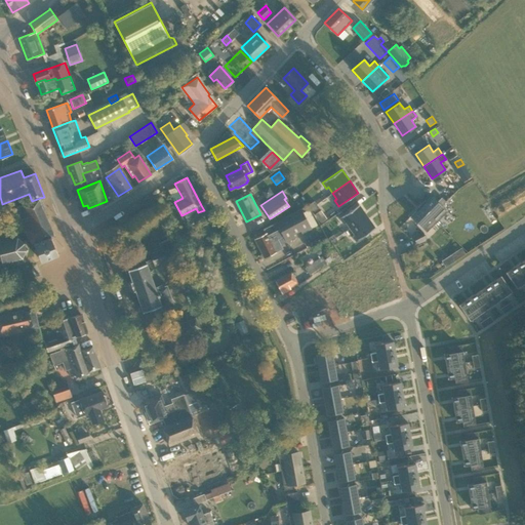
[(432,195),(420,205),(437,221),(447,211),(432,195)]
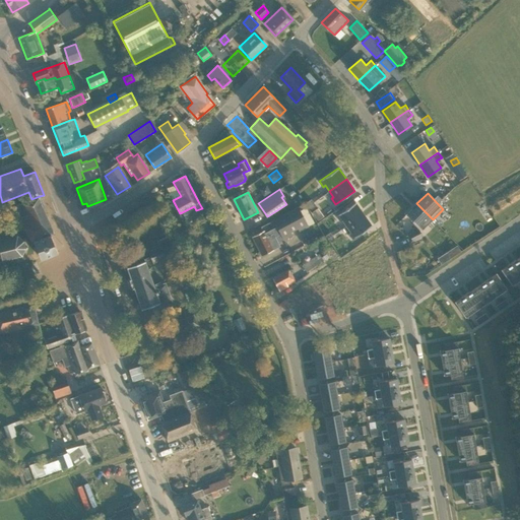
[(31,241),(34,240),(51,234),(54,233),(42,207),(44,206),(40,196),(31,199),(21,203),(13,205),(8,207),(15,222),(17,226),(23,230),(24,229),(31,241)]
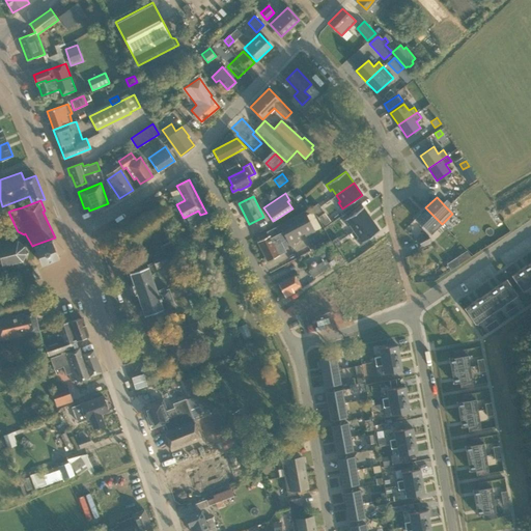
[(363,206),(343,221),(346,226),(350,225),(354,231),(371,219),(363,206)]
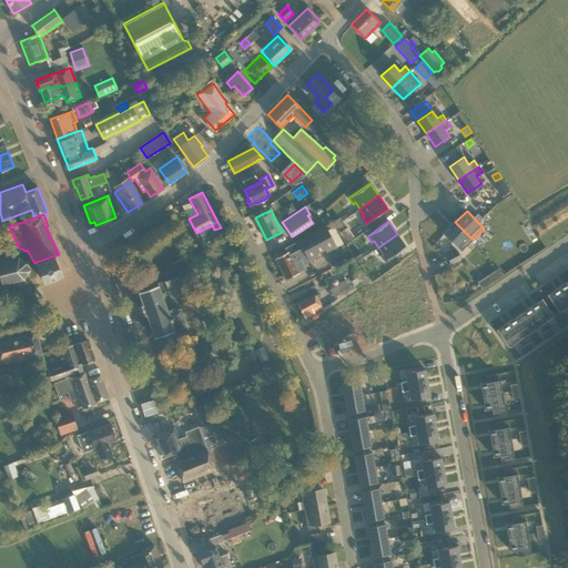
[(455,222),(444,234),(462,251),(473,240),(455,222)]
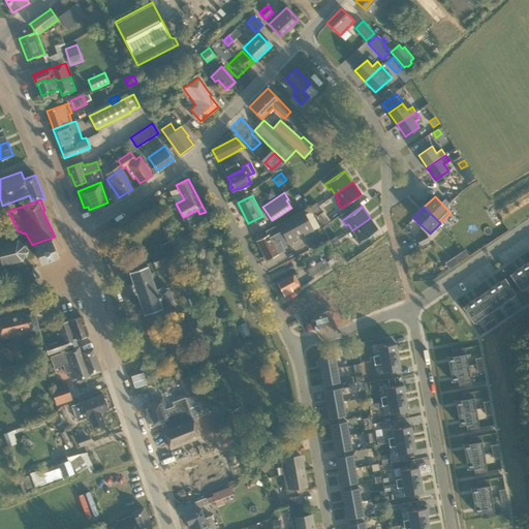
[(277,224),(281,230),(270,238),(268,235),(256,241),(266,260),(285,250),(280,241),(285,238),(288,244),(298,239),(296,236),(302,231),(304,236),(313,230),(303,210),(277,224)]
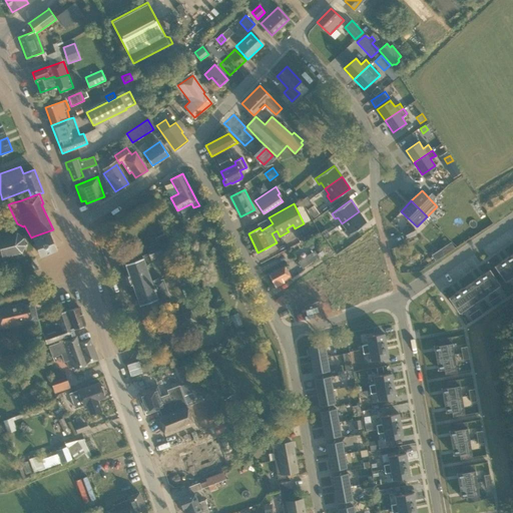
[(314,205),(309,208),(314,217),(320,213),(314,205)]
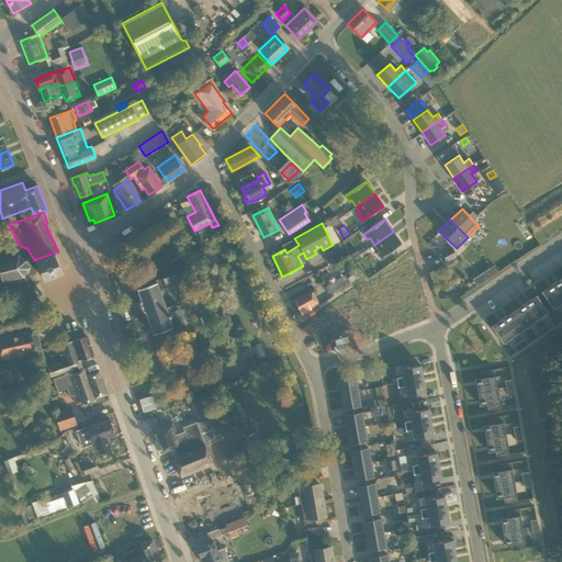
[(393,232),(374,245),(379,250),(377,253),(381,259),(402,244),(393,232)]
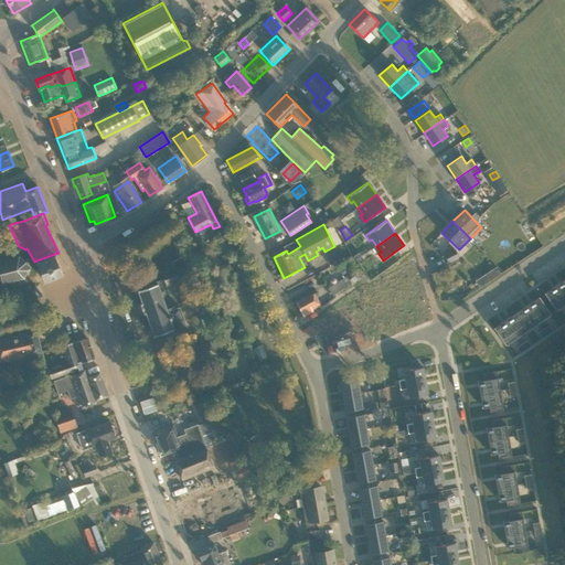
[(448,262),(458,256),(455,249),(444,255),(448,262)]
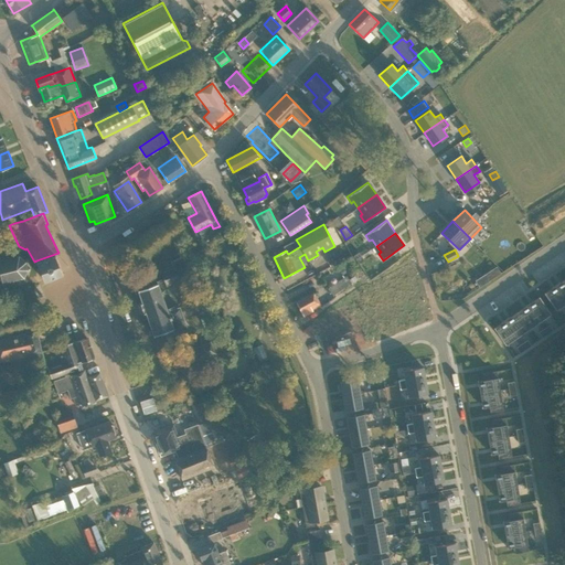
[(0,281),(2,281),(23,276),(28,268),(25,259),(18,254),(0,258),(0,281)]
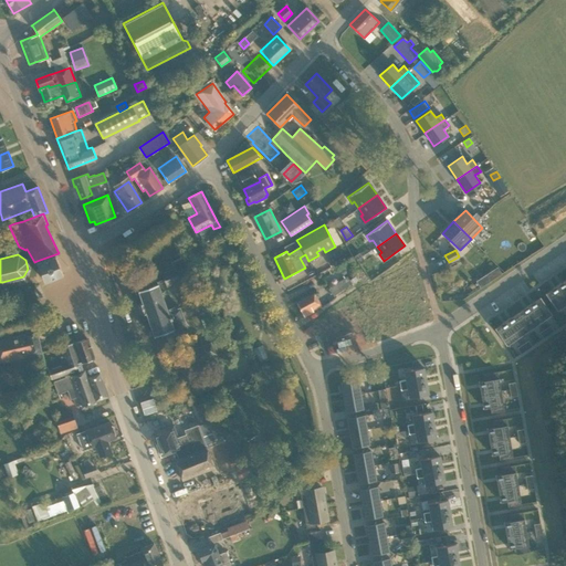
[(55,254),(37,261),(44,280),(62,273),(55,254)]
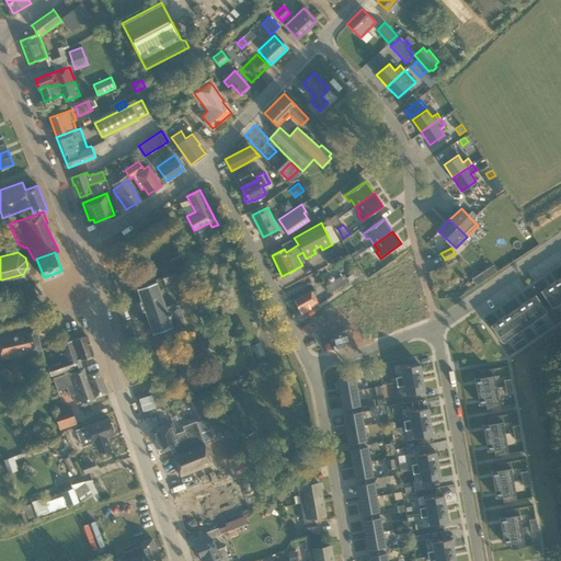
[(164,283),(165,283),(183,275),(181,272),(187,268),(181,254),(170,260),(173,265),(160,272),(162,276),(164,283)]
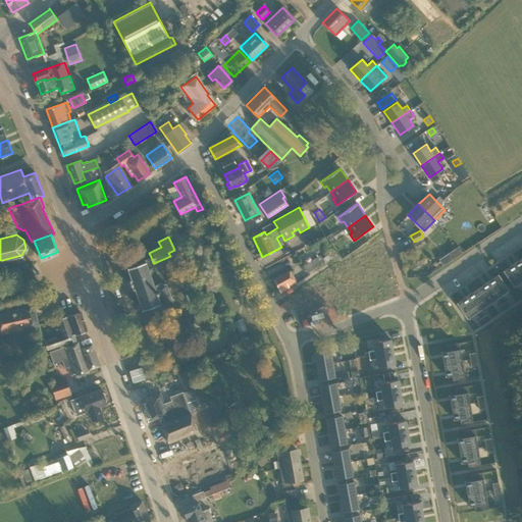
[(321,250),(317,243),(300,253),(303,260),(321,250)]
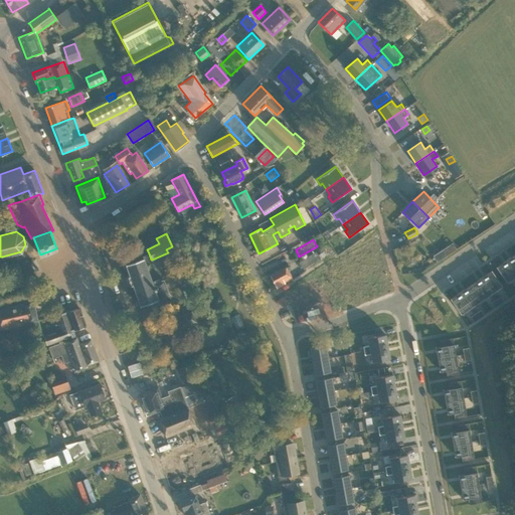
[(453,242),(442,250),(446,256),(457,248),(453,242)]
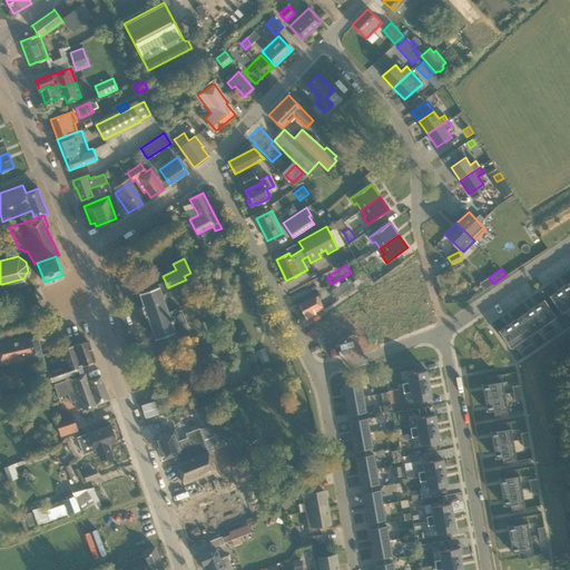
[(357,285),(354,277),(331,288),(335,296),(357,285)]
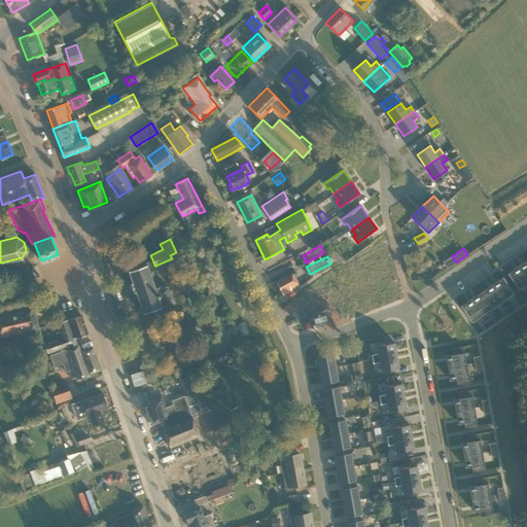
[(156,269),(155,266),(154,266),(152,259),(146,262),(147,264),(129,271),(133,282),(131,283),(134,291),(136,291),(143,313),(161,306),(163,311),(175,307),(167,286),(156,290),(149,272),(156,269)]
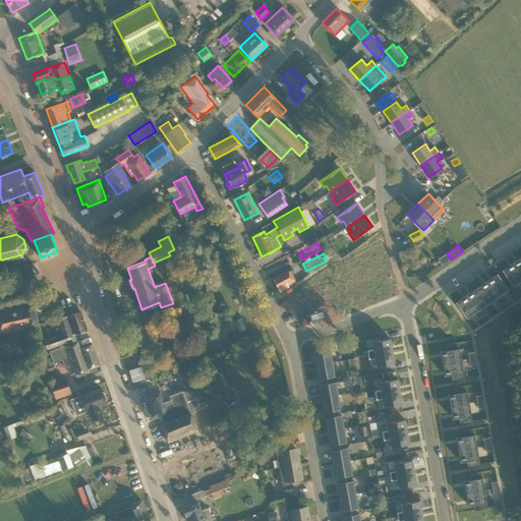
[(520,275),(520,256),(512,263),(520,275)]
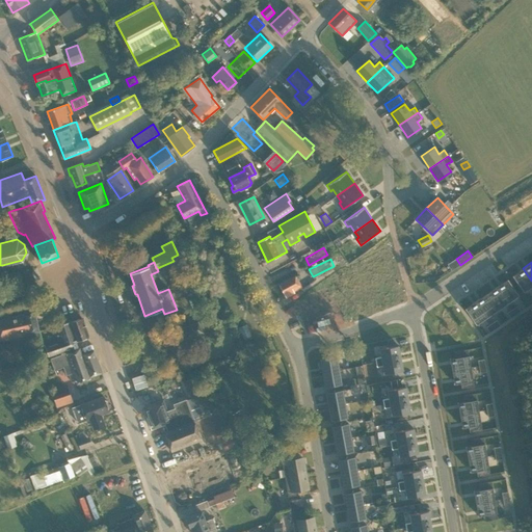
[(524,291),(531,285),(531,281),(523,268),(512,275),(524,291)]
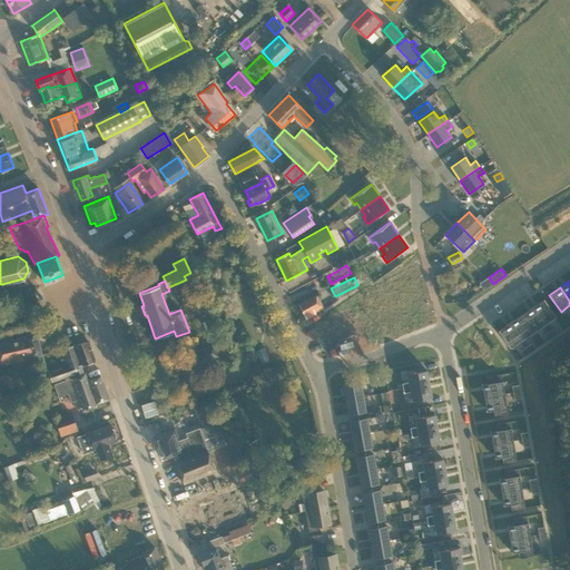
[(307,300),(298,304),(305,317),(328,305),(320,290),(306,297),(307,300)]
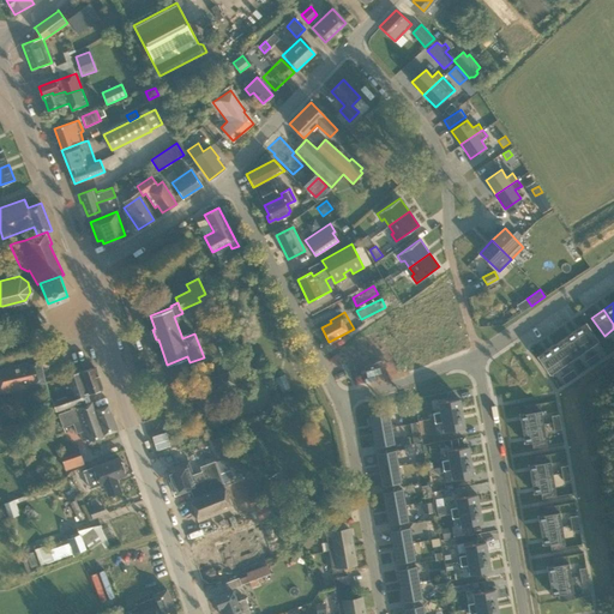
[(585,323),(573,331),(585,349),(597,341),(585,323)]
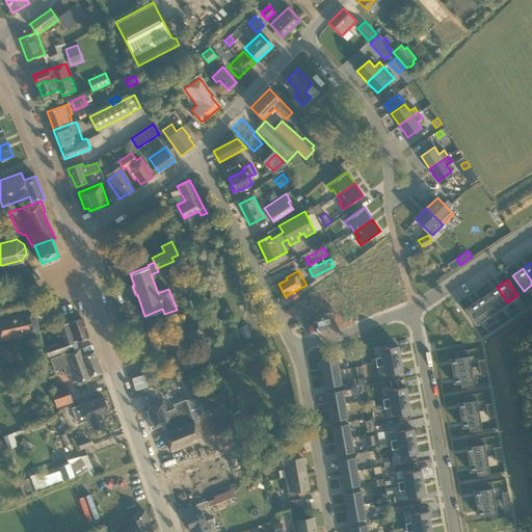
[(497,310),(507,302),(497,287),(486,294),(497,310)]
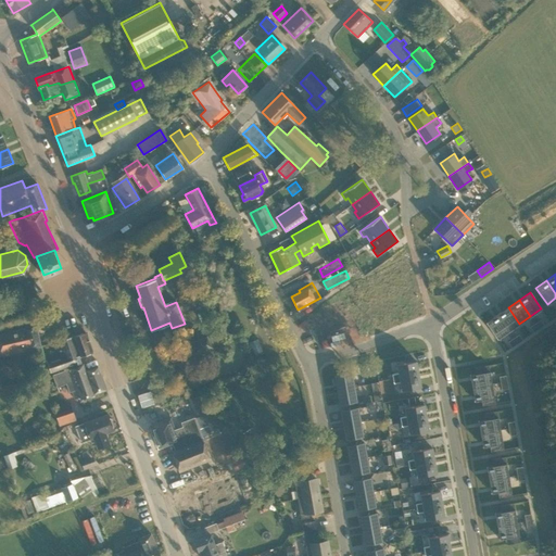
[(508,331),(519,324),(508,307),(497,315),(508,331)]
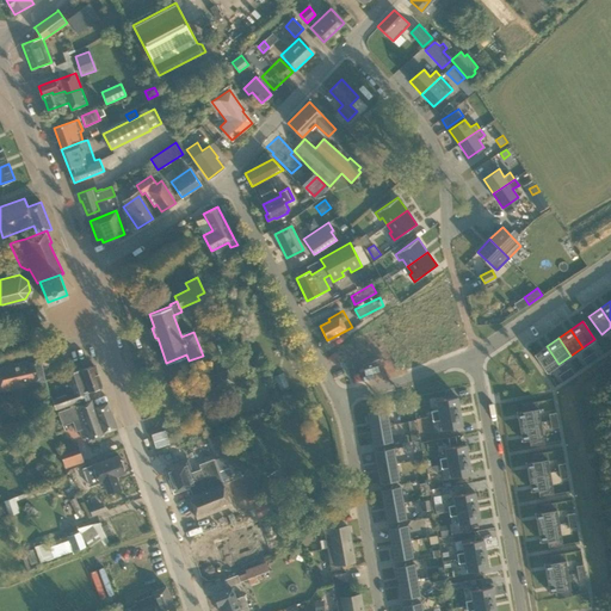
[(547,372),(559,364),(547,346),(535,355),(547,372)]
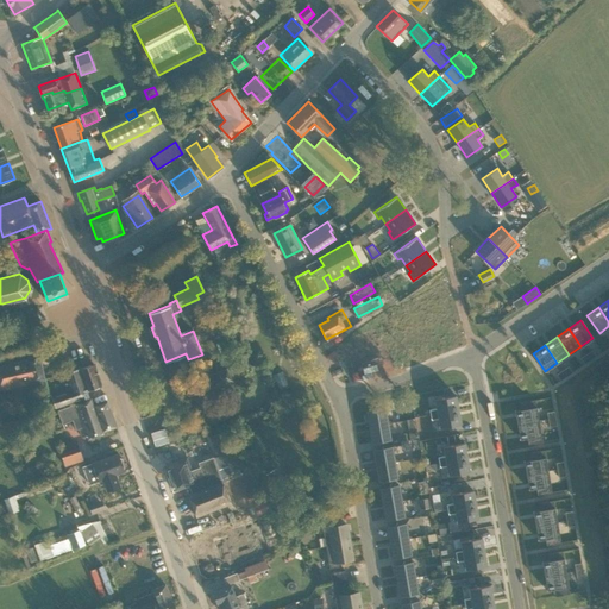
[(592,350),(586,355),(590,360),(596,356),(592,350)]
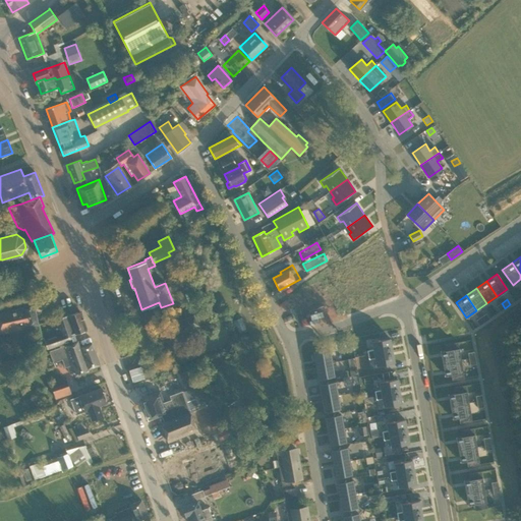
[(502,303),(497,306),(500,311),(505,308),(502,303)]
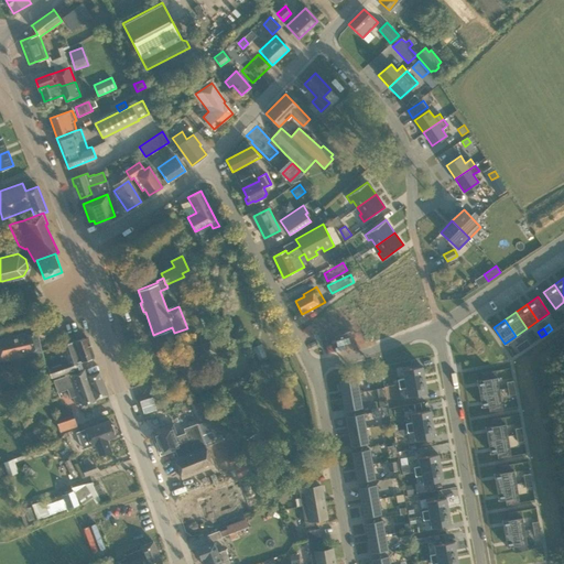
[(0,360),(41,350),(35,329),(23,332),(24,333),(0,338),(0,360)]
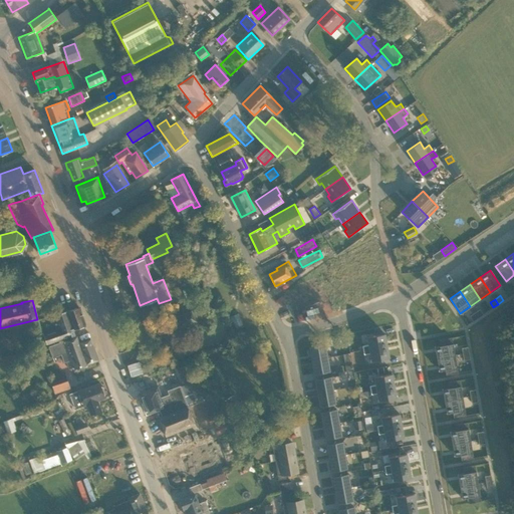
[(59,329),(43,335),(46,344),(74,334),(73,330),(86,325),(79,306),(54,315),(59,329)]
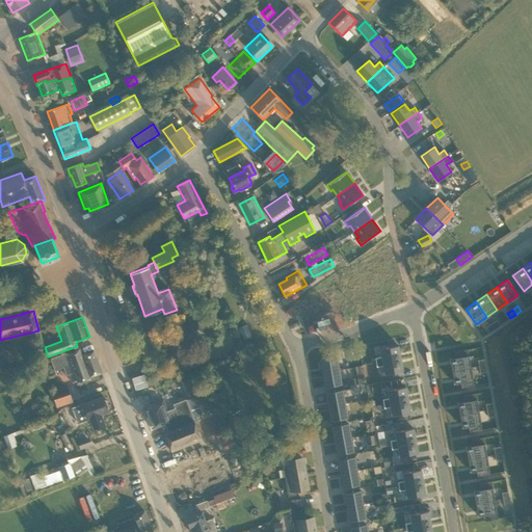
[(497,320),(490,323),(495,329),(500,325),(497,320)]
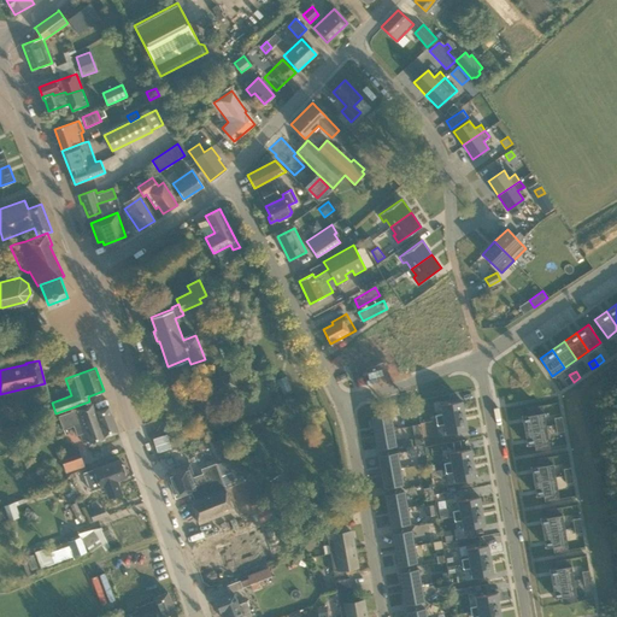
[(206,383),(211,395),(235,386),(230,372),(206,383)]
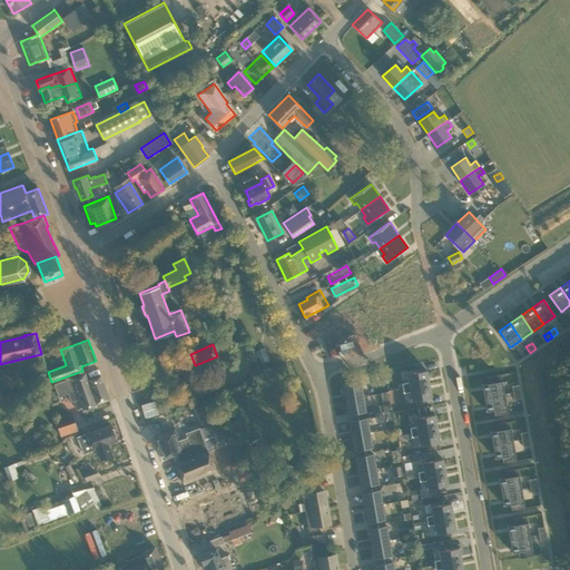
[(526,346),(521,351),(524,356),(530,353),(526,346)]
